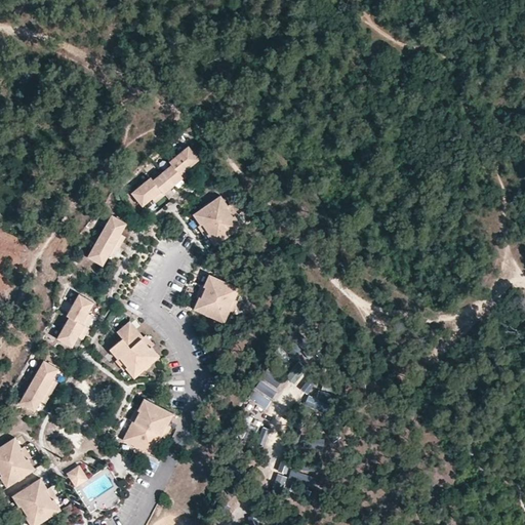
[(164,194),(184,177),(180,175),(191,167),(200,159),(197,155),(198,155),(193,149),(192,150),(189,146),(169,161),(172,164),(153,179),(151,177),(131,193),(134,197),(133,198),(138,203),(139,203),(143,206),(152,199),(162,191),(164,194)]
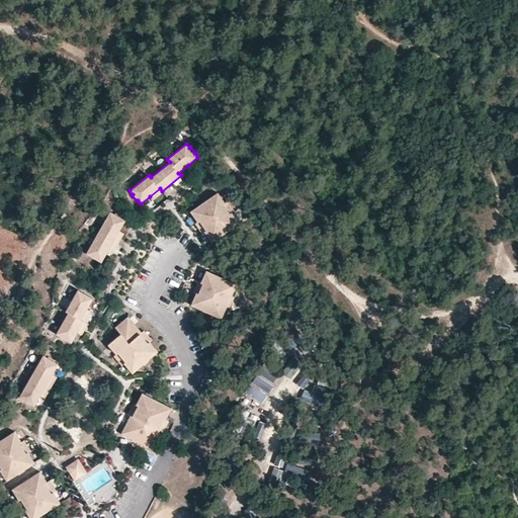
[(182,177),(191,169),(188,165),(178,173),(181,175),(182,177)]
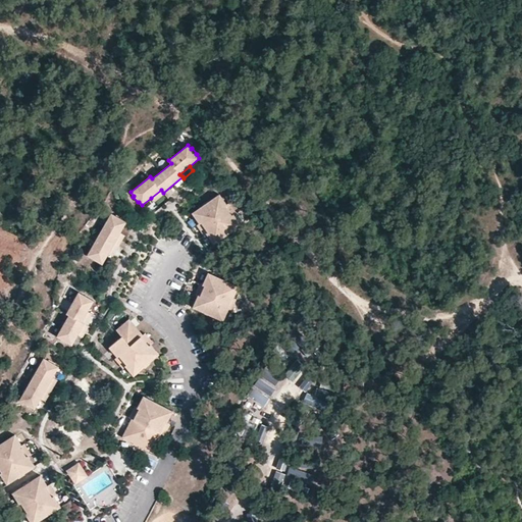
[(164,194),(163,193),(161,190),(151,198),(155,202),(164,194)]
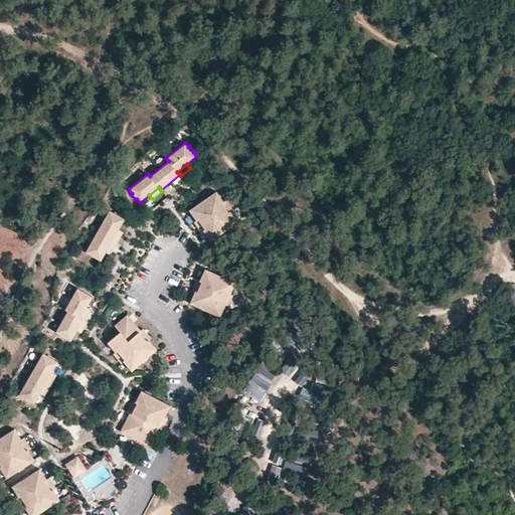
[(238,222),(231,212),(230,211),(229,212),(222,203),(224,202),(223,201),(216,191),(206,198),(205,197),(199,201),(200,202),(189,210),(197,220),(198,219),(205,229),(203,230),(204,230),(211,240),(238,222)]
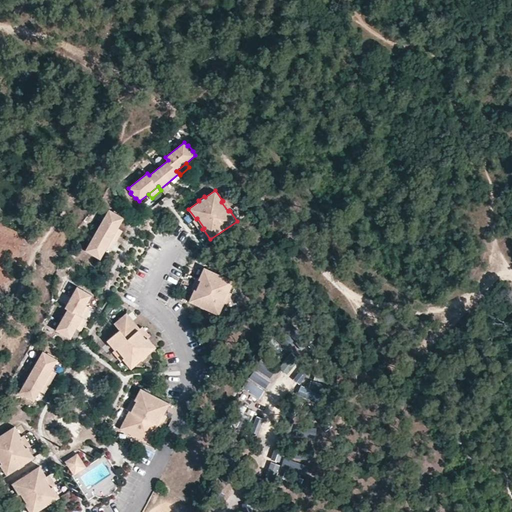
[(232,209),(225,198),(222,200),(223,201),(221,202),(228,211),(229,210),(230,211),(232,209)]
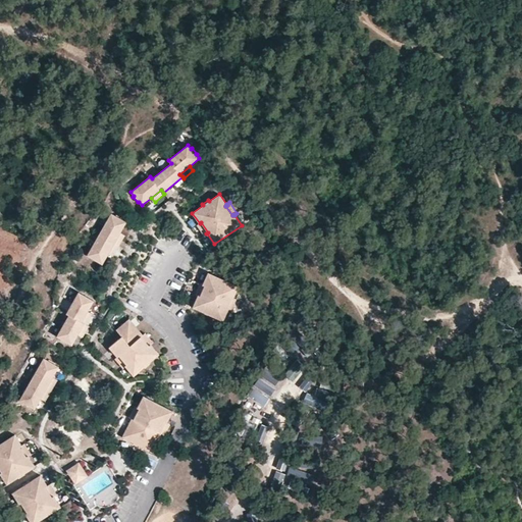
[(120,232),(126,221),(122,219),(123,218),(116,214),(115,215),(111,213),(87,255),(102,264),(108,254),(120,232)]
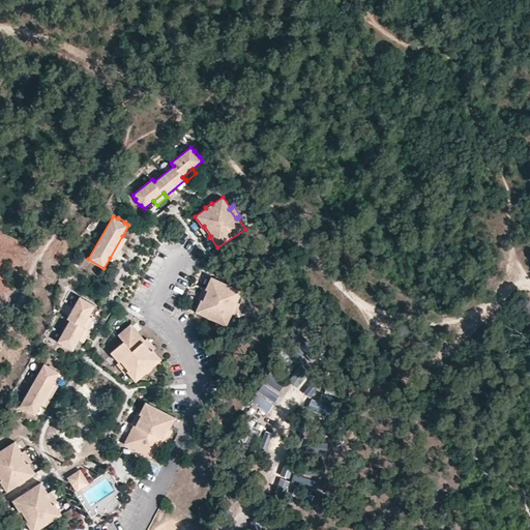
[(211,236),(204,226),(203,227),(200,229),(207,239),(210,237),(209,237),(211,236)]
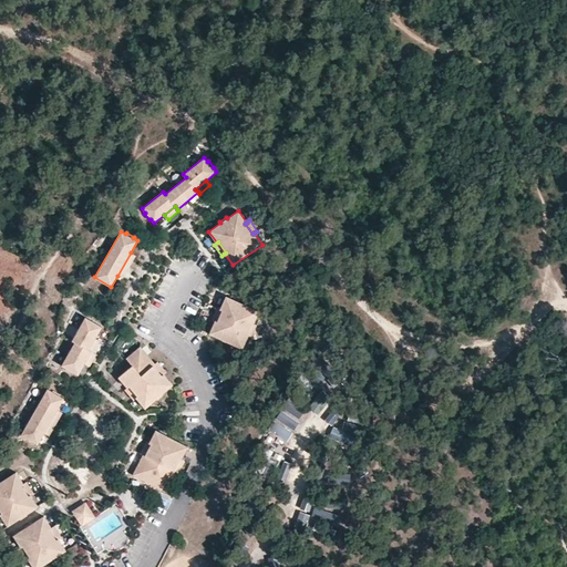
[(123,278),(136,256),(131,253),(117,276),(123,278)]
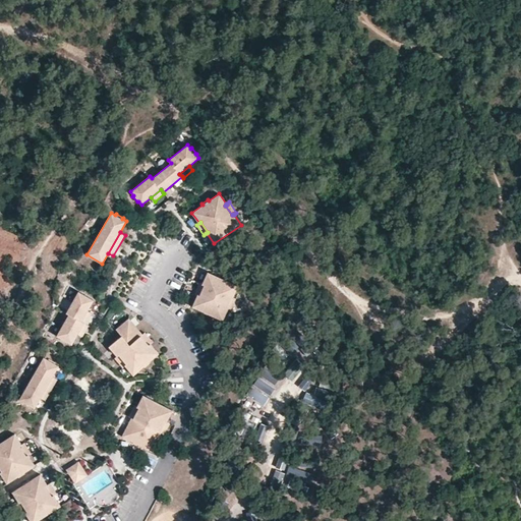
[(233,297),(238,286),(208,272),(203,284),(205,285),(199,295),(197,295),(192,306),(205,312),(204,313),(211,316),(211,315),(223,321),(228,309),(228,308),(226,307),(231,297),(233,298),(233,297)]
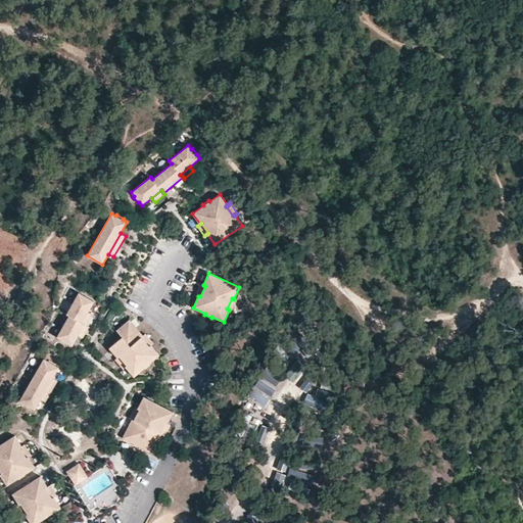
[(200,296),(205,286),(203,285),(200,283),(195,295),(198,296),(200,296)]
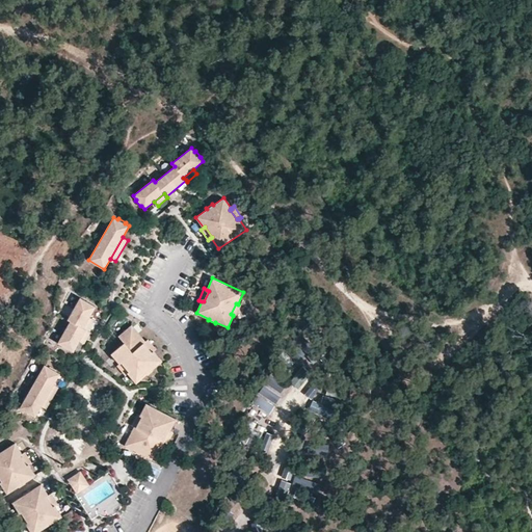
[(89,317),(96,307),(80,297),(68,320),(71,321),(58,343),(62,345),(61,346),(69,350),(70,349),(74,351),(80,341),(86,329),(83,328),(89,317)]
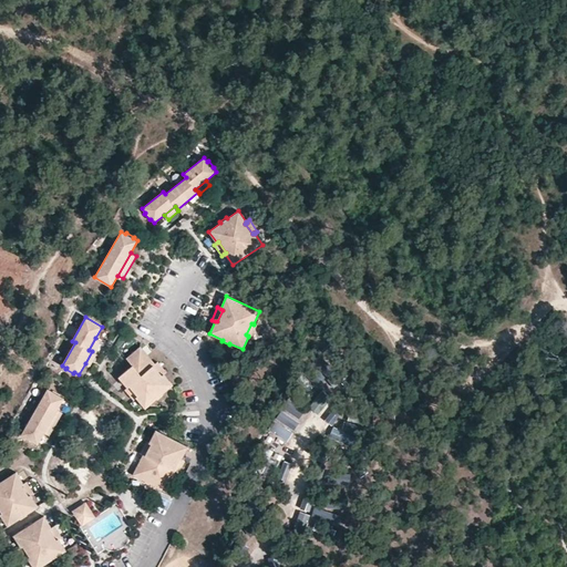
[(251,338),(257,325),(254,323),(254,325),(251,323),(246,334),(248,336),(248,337),(251,338)]
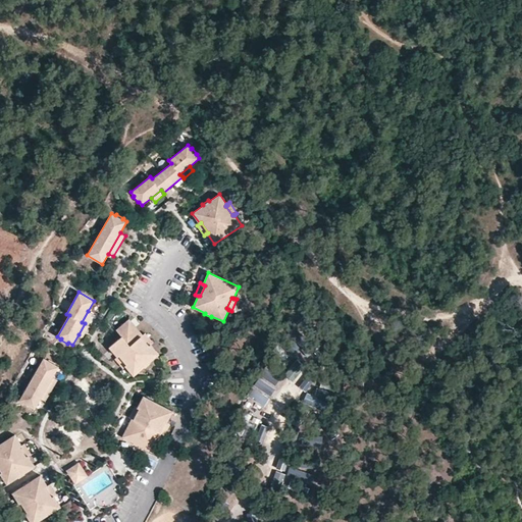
[(87,324),(93,314),(88,311),(82,322),(85,323),(87,324)]
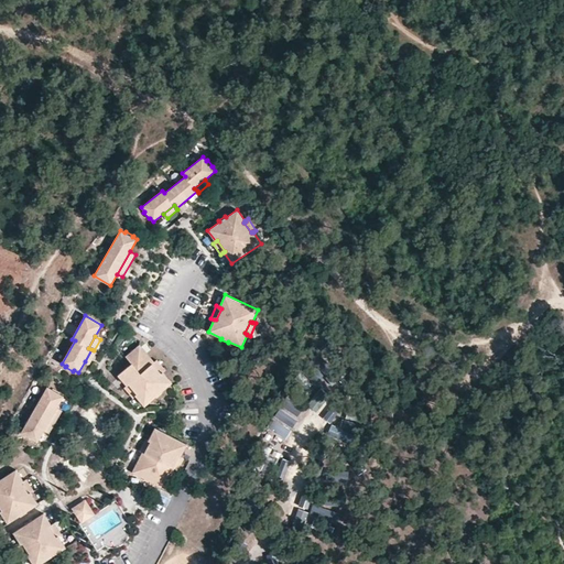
[(161,391),(172,382),(163,372),(162,371),(161,372),(152,362),(154,361),(140,345),(126,356),(131,364),(118,375),(127,386),(129,384),(137,394),(136,396),(144,405),(154,397),(156,398),(162,393),(161,391)]
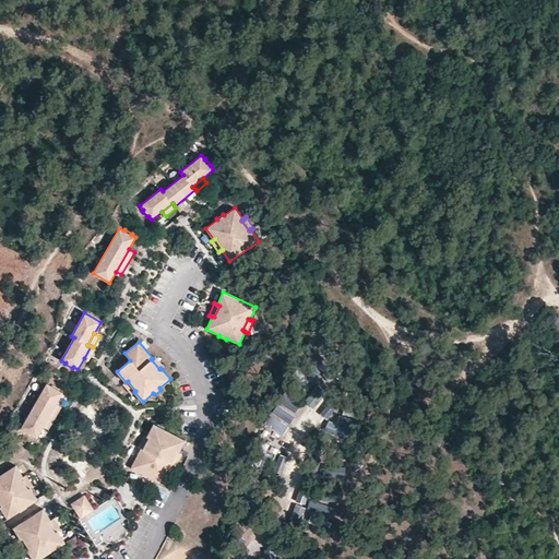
[(88,361),(95,349),(93,347),(91,346),(84,358),(88,361)]
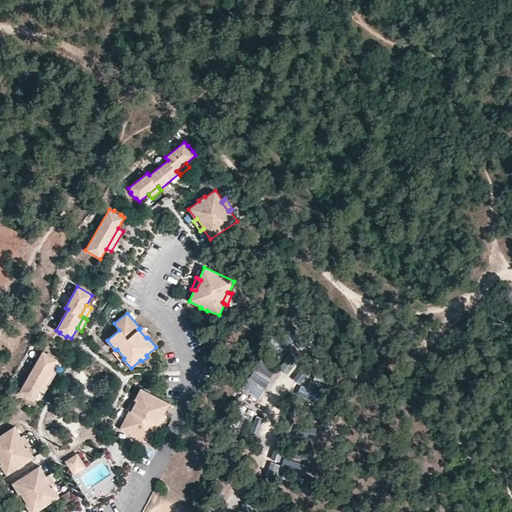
[(151,336),(142,326),(140,328),(138,329),(146,338),(147,337),(148,338),(151,336)]
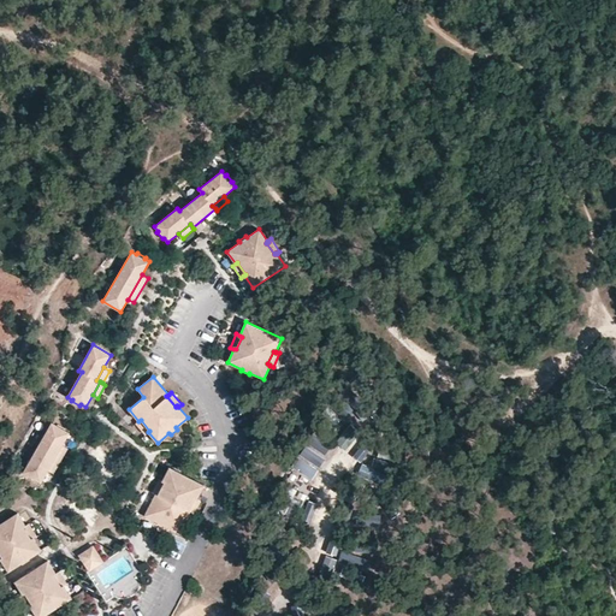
[(149,431),(141,420),(138,421),(135,424),(146,436),(148,432),(149,431)]
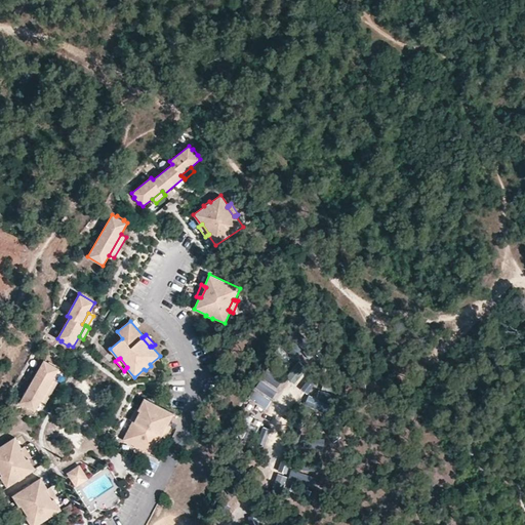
[(41,401),(53,379),(59,368),(55,366),(55,365),(49,361),(48,362),(44,360),(19,402),(35,411),(41,401)]
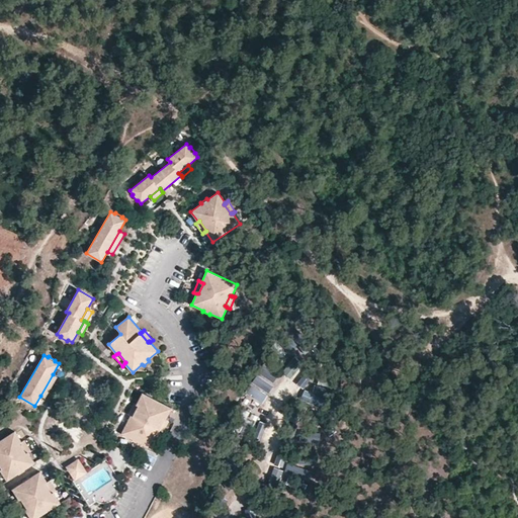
[(46,398),(58,377),(53,374),(40,396),(46,398)]
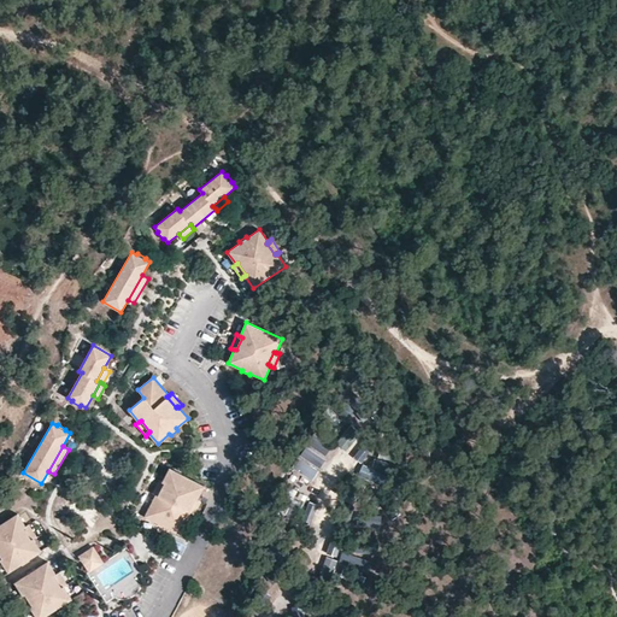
[(313,483),(323,474),(303,457),(294,466),(313,483)]
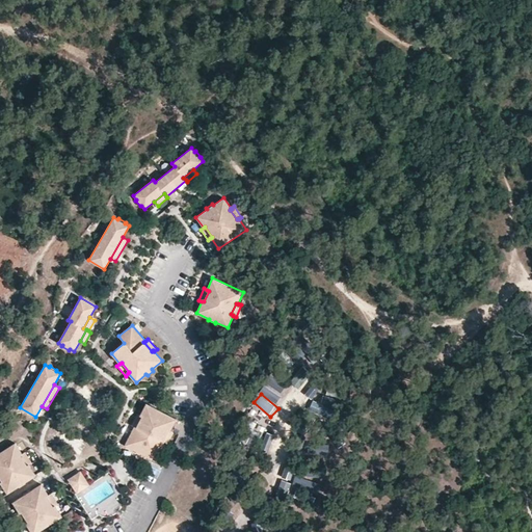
[(170,430),(177,419),(147,403),(140,416),(142,417),(136,427),(134,426),(125,446),(136,451),(136,453),(142,456),(143,455),(155,461),(164,442),(163,442),(168,430),(170,431),(170,430)]
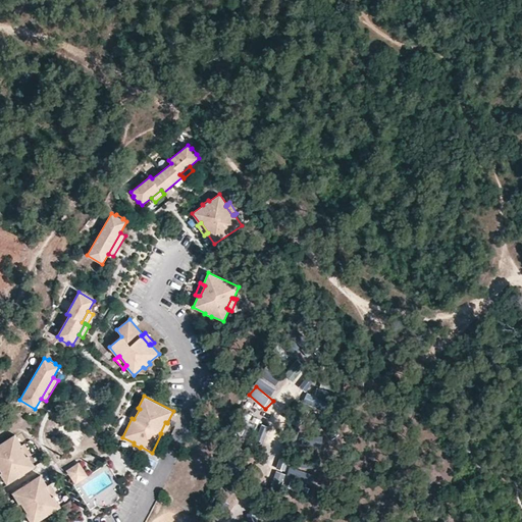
[(134,419),(140,409),(138,408),(135,406),(128,417),(132,418),(134,419)]
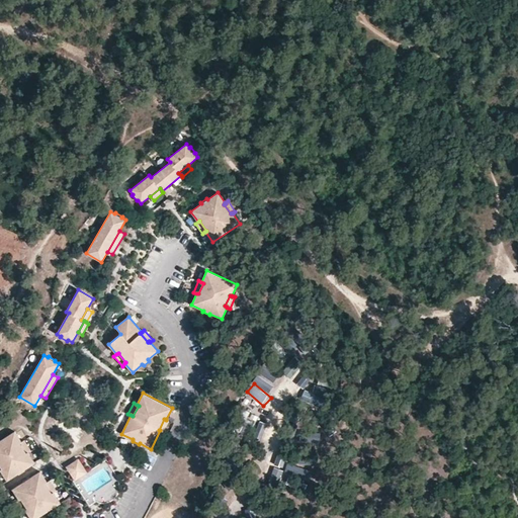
[(164,432),(169,421),(166,419),(166,420),(164,419),(159,430),(160,430),(164,432)]
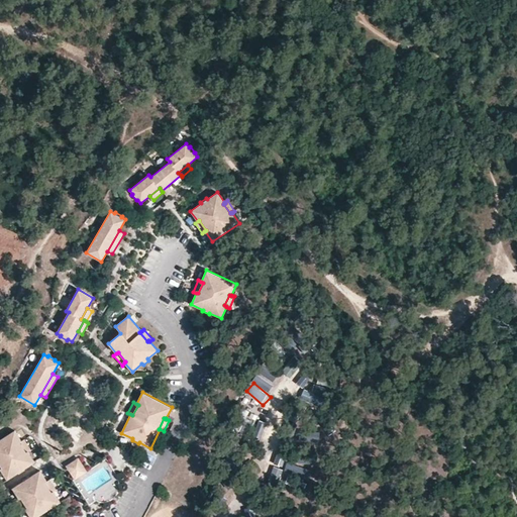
[(34,462),(28,451),(26,452),(20,442),(21,441),(21,440),(15,430),(0,439),(0,464),(2,468),(0,469),(0,470),(7,480),(18,473),(18,474),(24,471),(24,469),(34,462)]
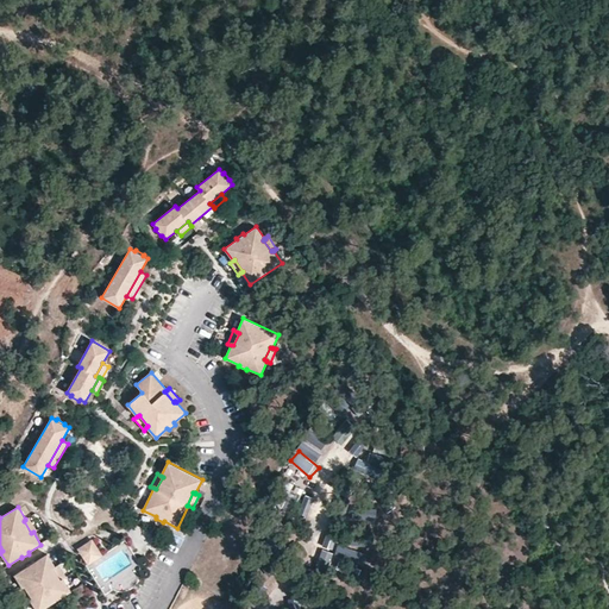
[(37,529),(29,518),(25,519),(25,520),(24,521),(31,533),(33,532),(37,529)]
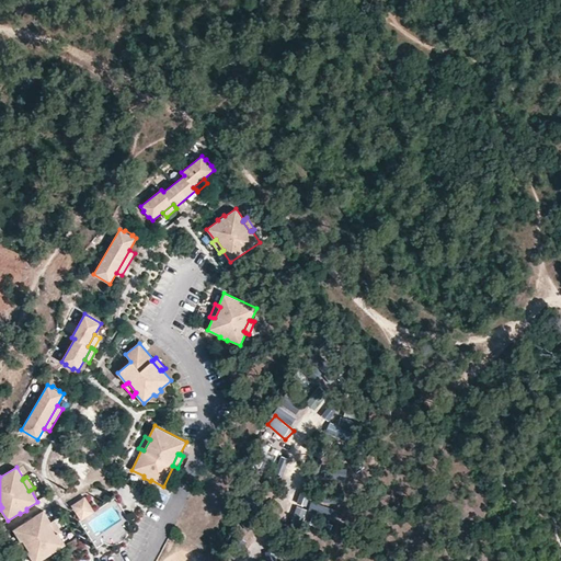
[(94,512),(84,496),(77,502),(79,506),(81,505),(83,508),(87,506),(91,514),(94,512)]
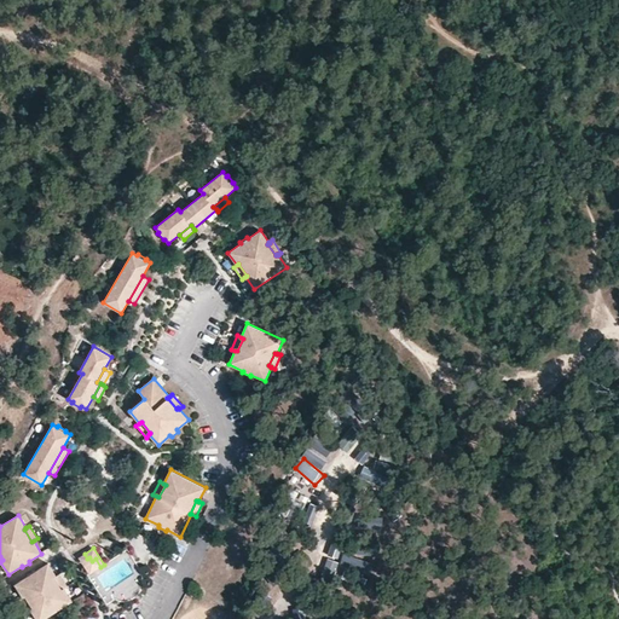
[(100,567),(96,559),(92,561),(90,557),(87,559),(85,554),(79,557),(90,574),(100,567)]
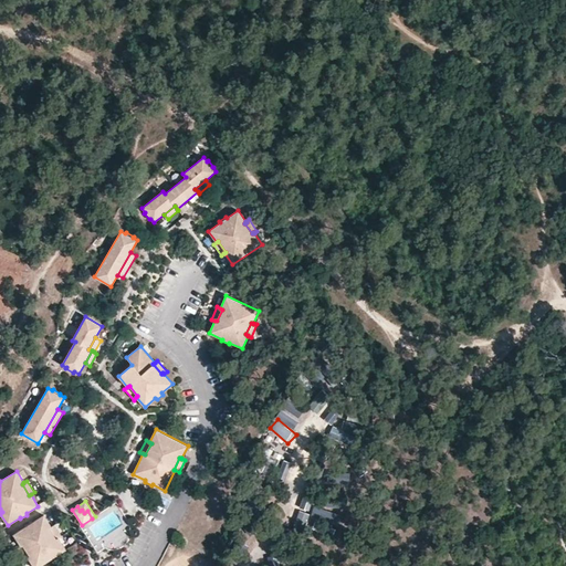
[(339,522),(341,513),(313,507),(312,516),(339,522)]
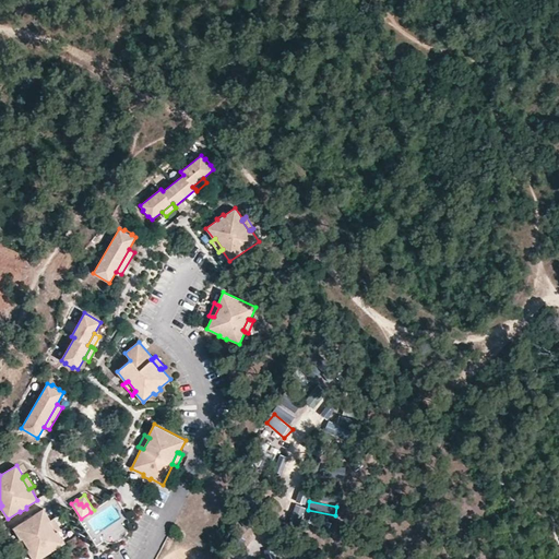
[(56,533),(49,522),(51,521),(50,520),(44,509),(32,516),(31,515),(24,519),(25,521),(13,527),(20,539),(21,539),(23,538),(30,549),(27,550),(33,558),(39,558),(66,543),(58,532),(58,531),(56,533)]
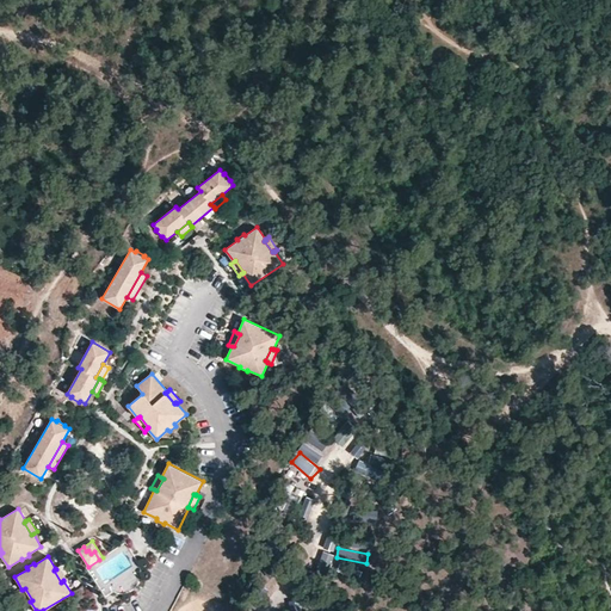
[(67,579),(59,566),(55,568),(56,569),(54,571),(61,582),(63,580),(63,581),(67,579)]
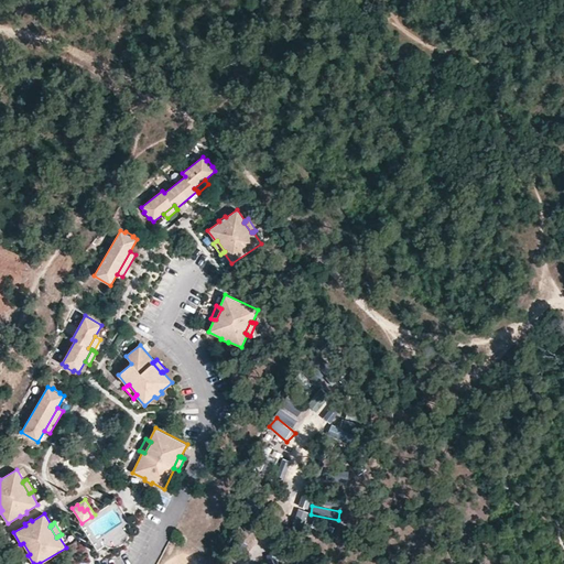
[(30,554),(23,543),(21,544),(20,544),(18,546),(24,557),(28,555),(30,554)]
